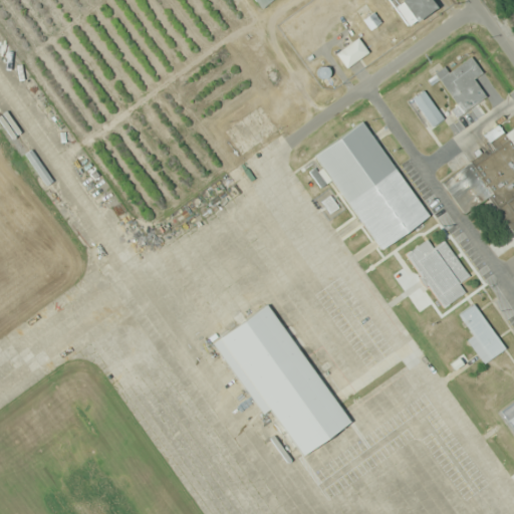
[(432,10),(426,0),(396,0),(390,4),(403,27),(432,10)]
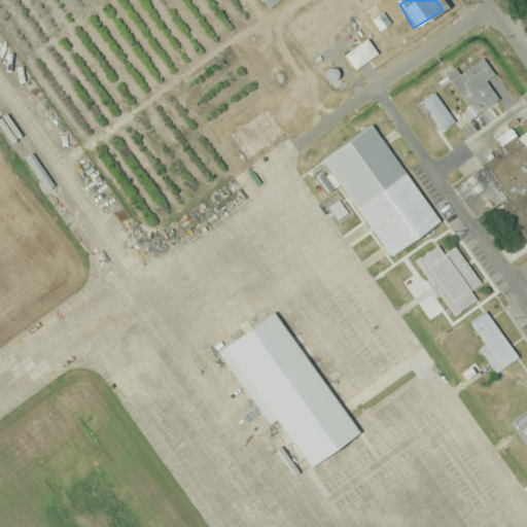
[(343,55),(353,71),(377,56),(366,40),(343,55)]
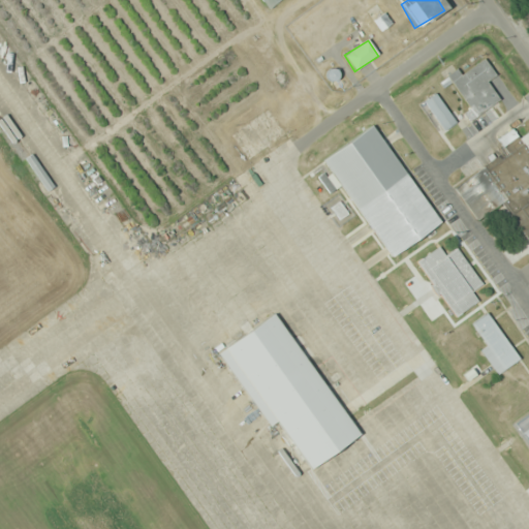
[(460,75),(456,69),(446,75),(469,111),(464,114),(468,121),(498,101),(486,82),(494,76),(483,60),(460,75)]
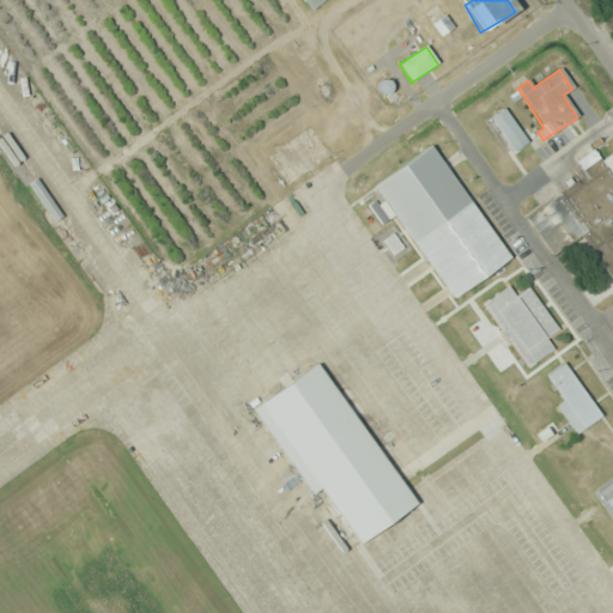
[(449,299),(508,260),(430,145),(372,183),(449,299)]
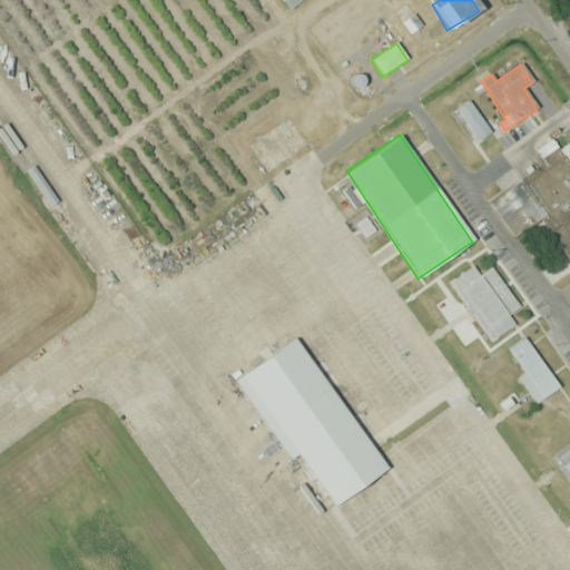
[(569,141),(542,159),(547,166),(491,202),(513,238),(541,220),(569,264),(569,141)]
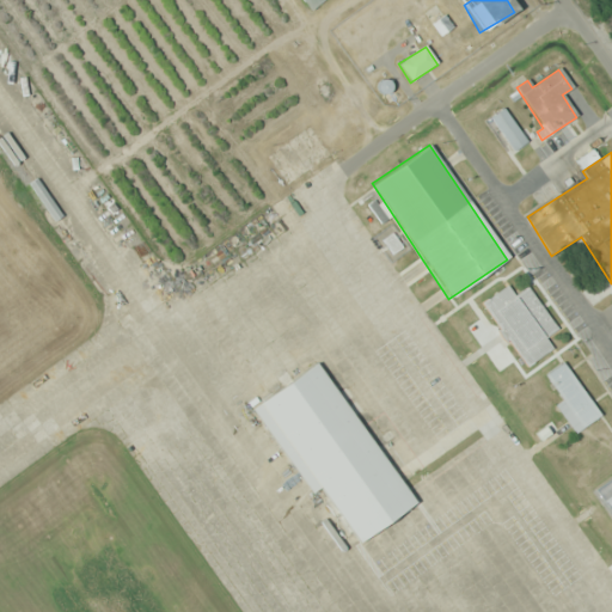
[(484,301),(525,367),(552,349),(545,338),(556,331),(528,287),(514,295),(508,286),(484,301)]
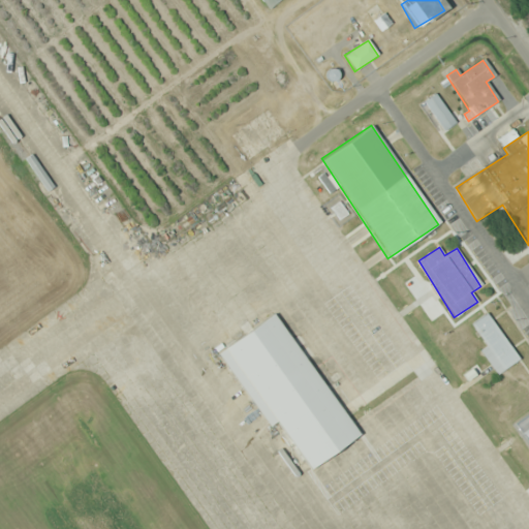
[(282,313),(230,345),(308,472),(359,440),(282,313)]
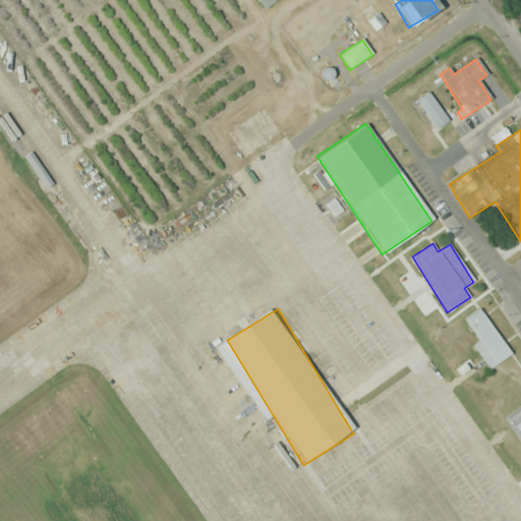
[(490,369),(511,355),(478,308),(463,320),(484,350),(480,353),(490,369)]
